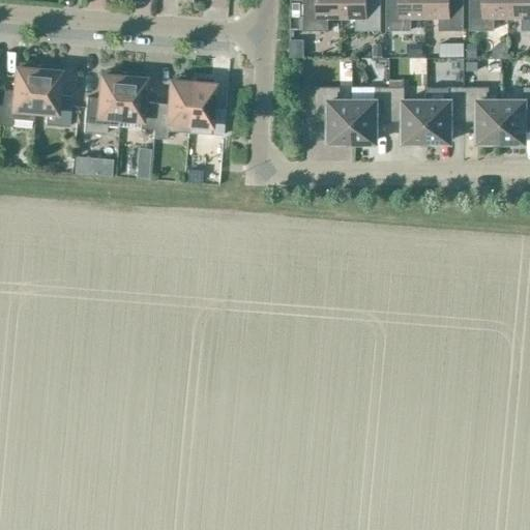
[(342,18),(341,0),(316,0),(317,1),(302,1),(302,31),(327,31),(327,18),(342,18)]
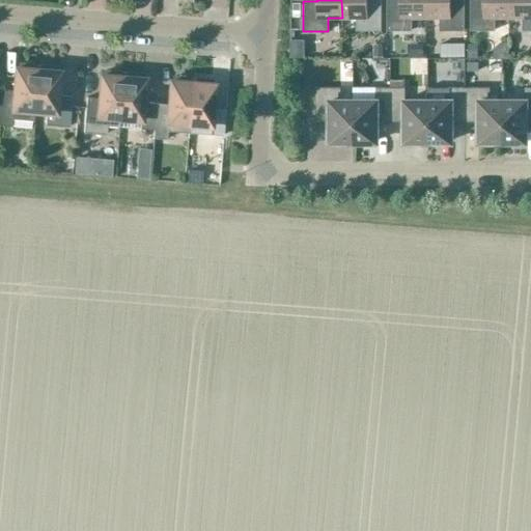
[(341,0),(342,18),(356,18),(356,31),(381,31),(381,1),(367,1),(366,0),(341,0)]
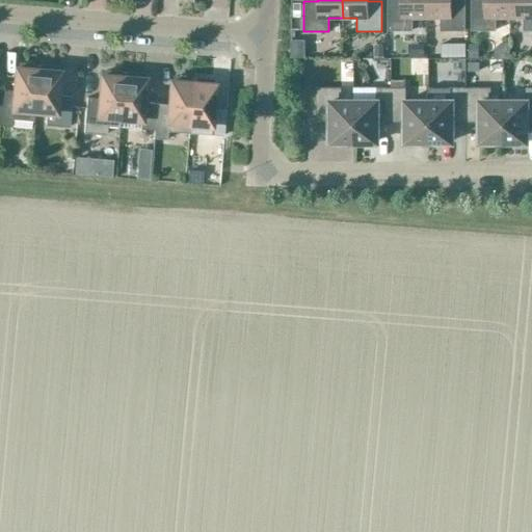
[(426,18),(425,0),(400,0),(401,1),(387,1),(387,31),(411,31),(411,18),(426,18)]
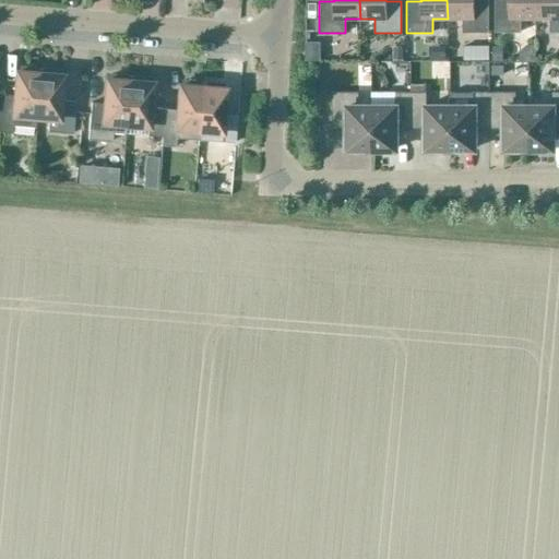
[(447,0),(448,19),(462,19),(462,33),(488,33),(488,1),(474,1),(473,0),(447,0)]
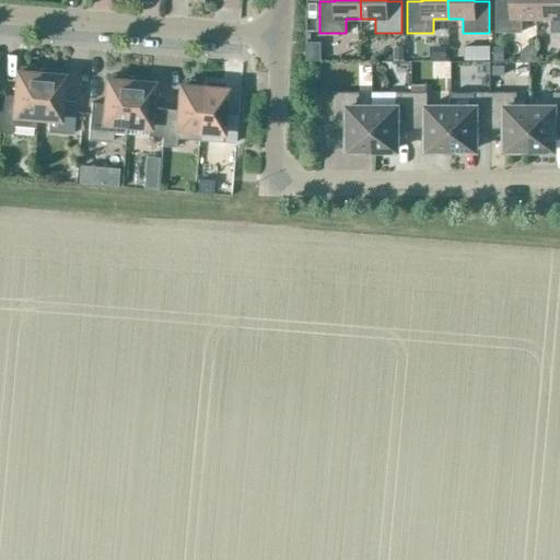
[(536,18),(535,0),(509,0),(510,1),(496,1),(496,33),(522,33),(522,18),(536,18)]
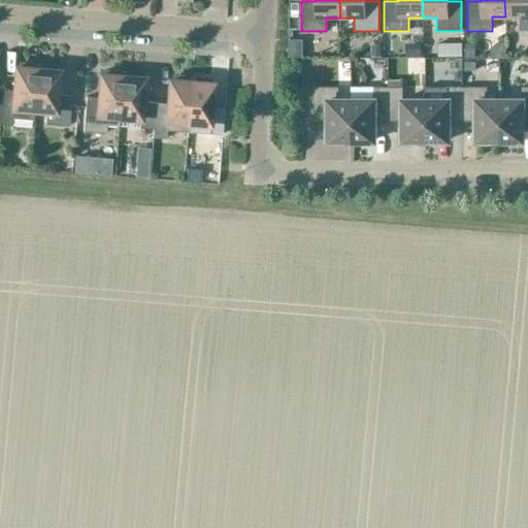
[(527,0),(504,0),(505,17),(519,17),(519,31),(527,30),(527,0)]
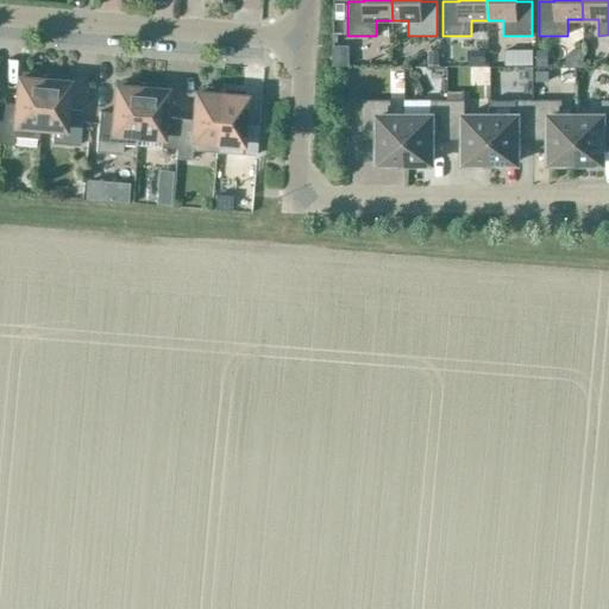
[(518,63),(518,46),(491,45),(490,62),(518,63)]
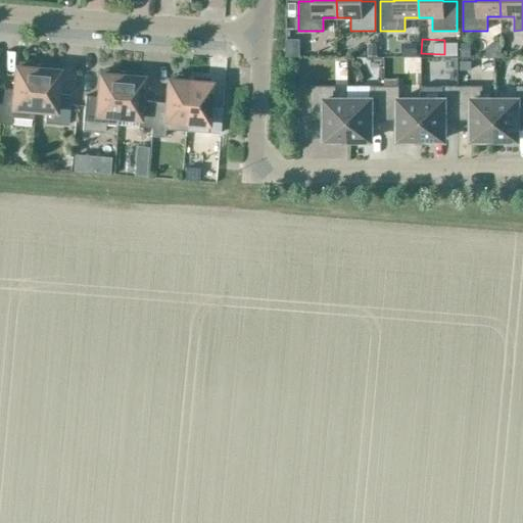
[(470,42),(469,59),(481,60),(482,42),(470,42)]
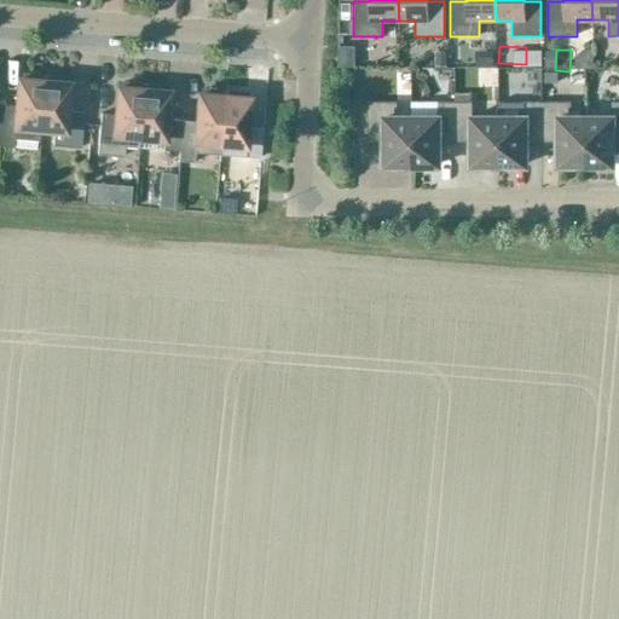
[(542,51),(527,51),(527,65),(542,65),(542,51)]
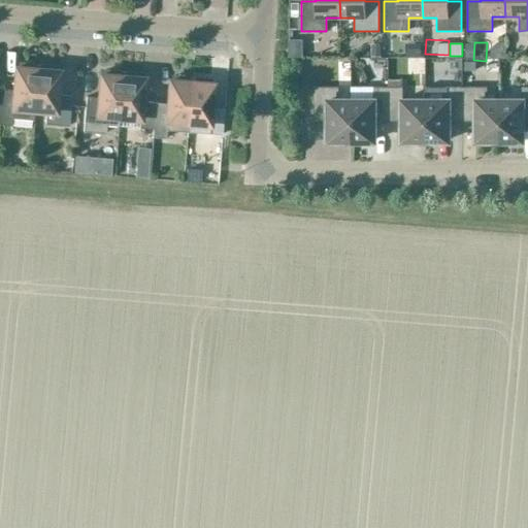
[(473,58),(473,44),(464,44),(464,58),(473,58)]
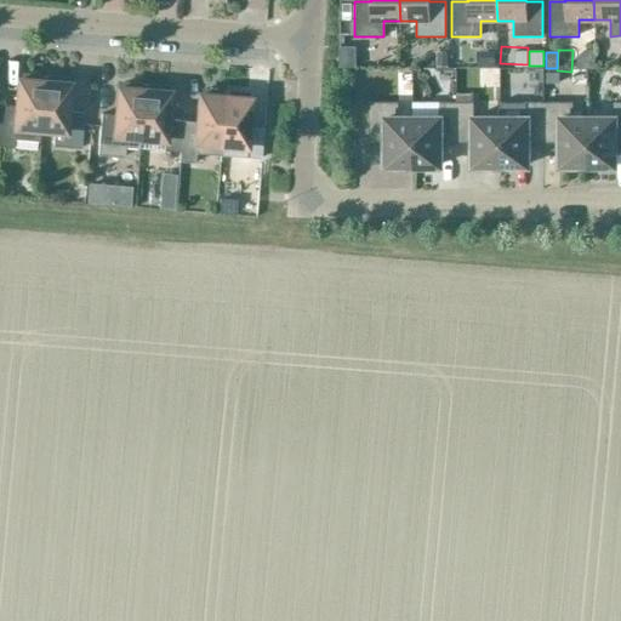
[(495,53),(477,53),(477,67),(495,67),(495,53)]
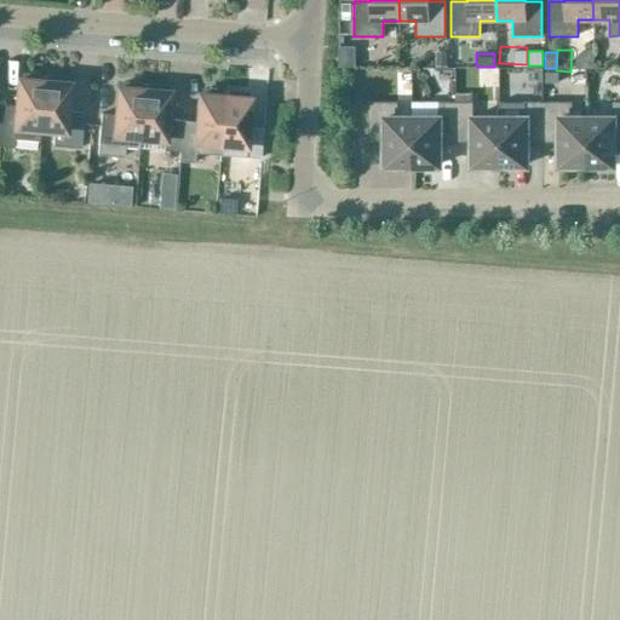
[(0,107),(0,112),(0,147),(13,148),(13,138),(39,141),(40,130),(44,78),(22,75),(22,80),(17,79),(15,108),(0,107)]
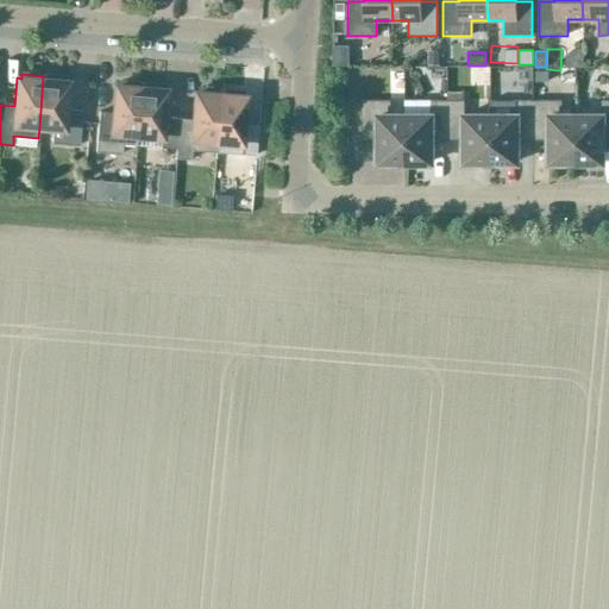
[(43,76),(39,127),(52,129),(51,144),(79,146),(82,111),(66,110),(68,82),(64,82),(64,77),(43,76)]
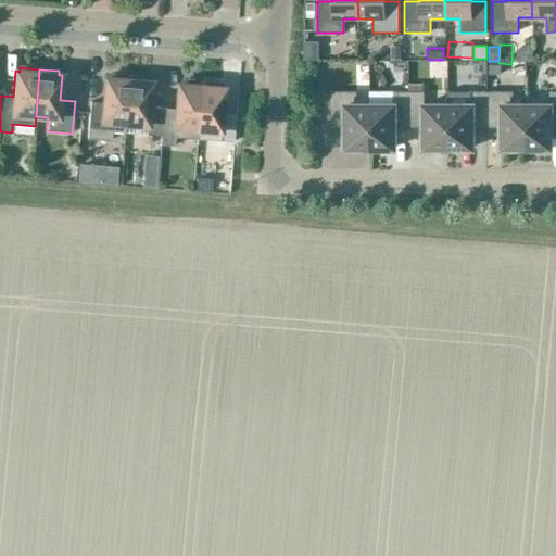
[(125,124),(128,77),(109,75),(109,79),(104,78),(102,104),(90,103),(87,138),(111,140),(112,131),(124,133),(125,124)]
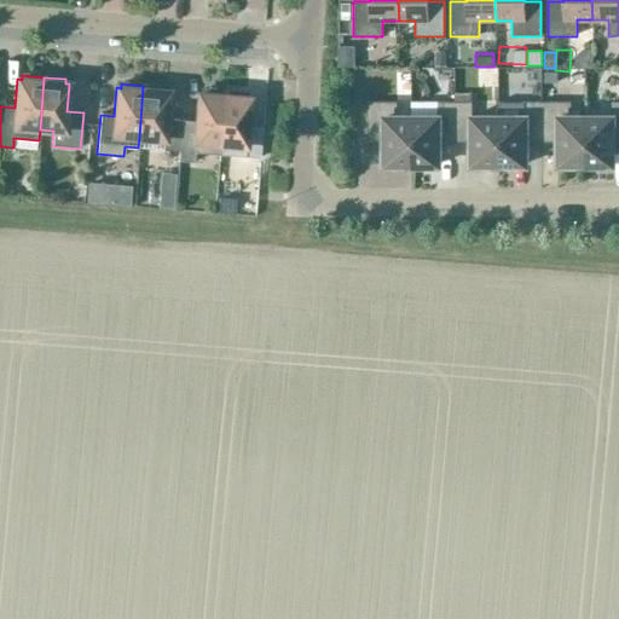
[(138,148),(138,149),(162,151),(178,152),(181,121),(167,120),(169,92),(165,92),(165,87),(143,86),(139,138),(138,148)]
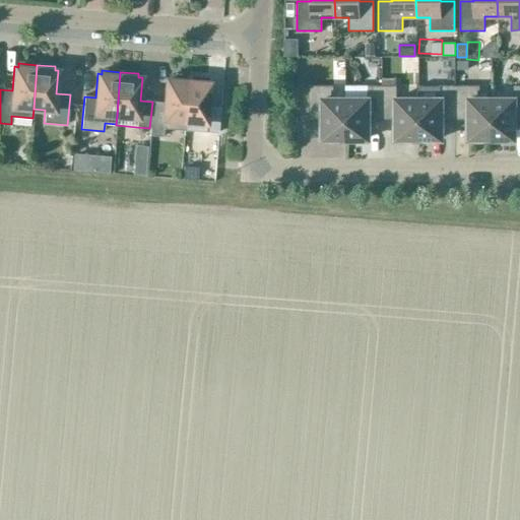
[(452,75),(443,75),(443,84),(452,84),(452,75)]
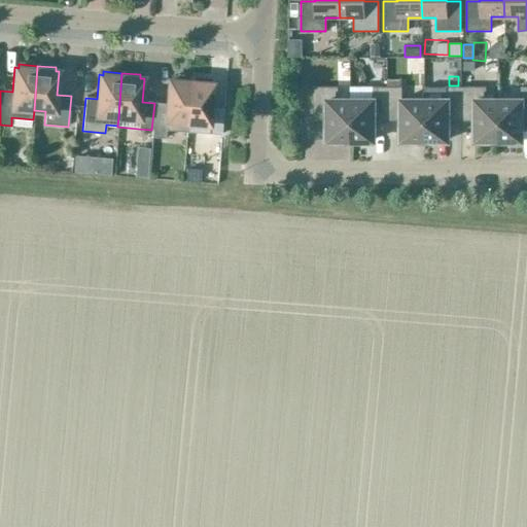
[(166,130),(186,132),(187,124),(190,78),(172,77),(172,80),(168,80),(167,104),(154,103),(151,130),(151,138),(165,139),(166,130)]
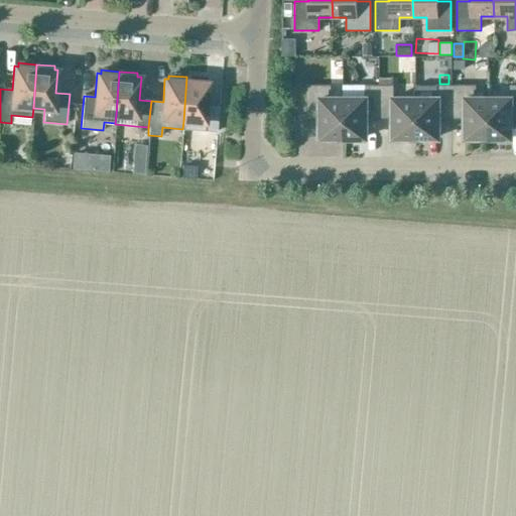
[(186,77),(183,121),(182,129),(203,130),(203,131),(216,132),(219,107),(207,106),(209,83),(205,82),(205,79),(186,77)]
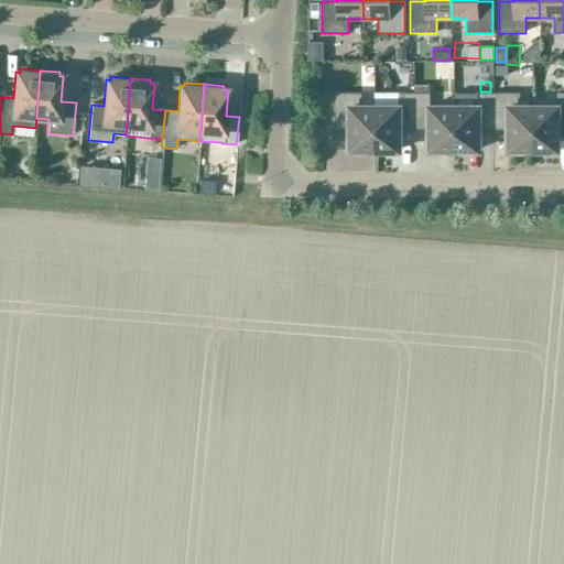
[(413,94),(414,123),(429,123),(429,151),(454,151),(453,107),(430,107),(430,94),(427,94),(427,85),(414,85),(413,94)]
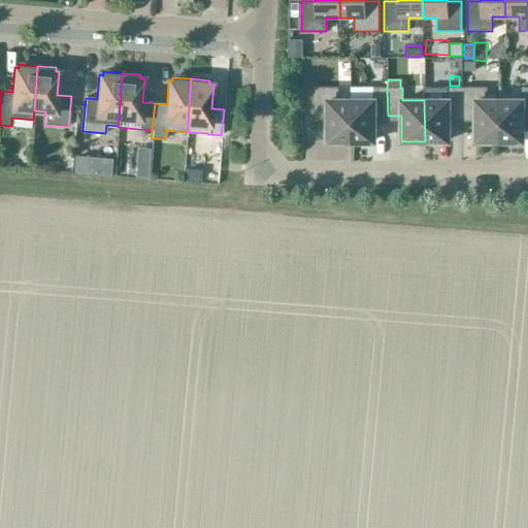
[(521,100),(499,100),(499,141),(522,141),(522,116),(527,114),(527,87),(521,88),(521,100)]
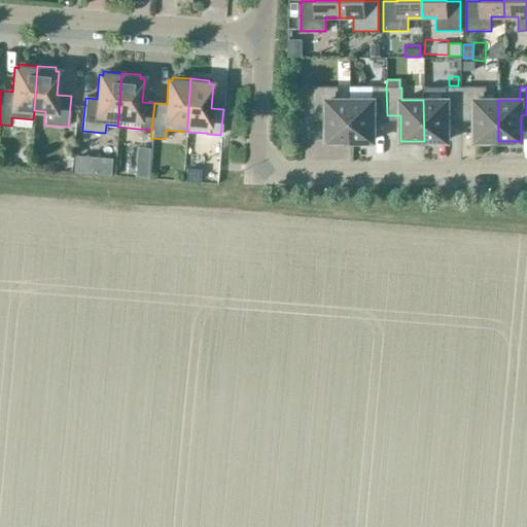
[(350,141),(349,100),(338,100),(338,88),(313,88),(313,115),(326,115),(326,141),(350,141)]
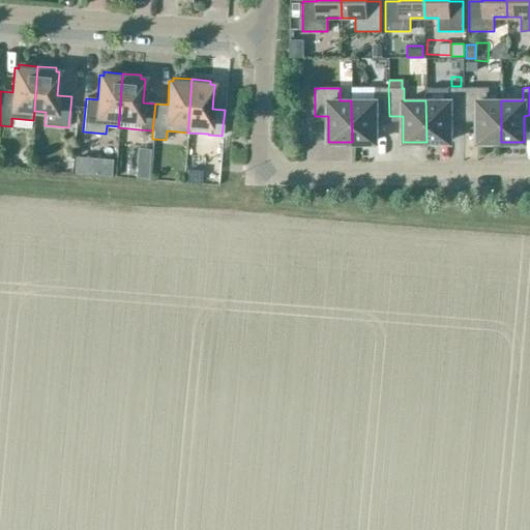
[(351,100),(352,142),(375,142),(375,116),(389,116),(388,88),(374,88),(374,100),(351,100)]
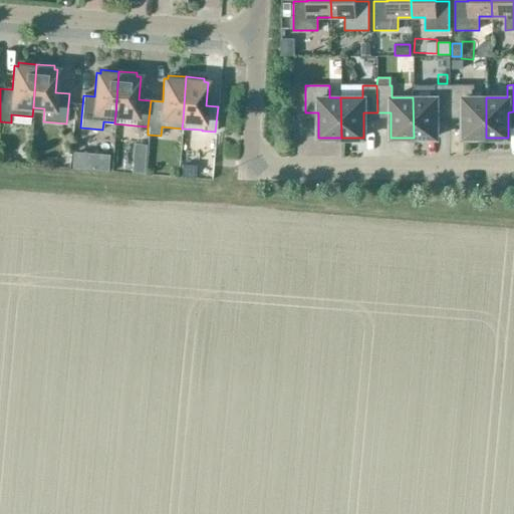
[(450,85),(413,85),(413,97),(414,138),(436,138),(436,112),(450,112),(450,85)]
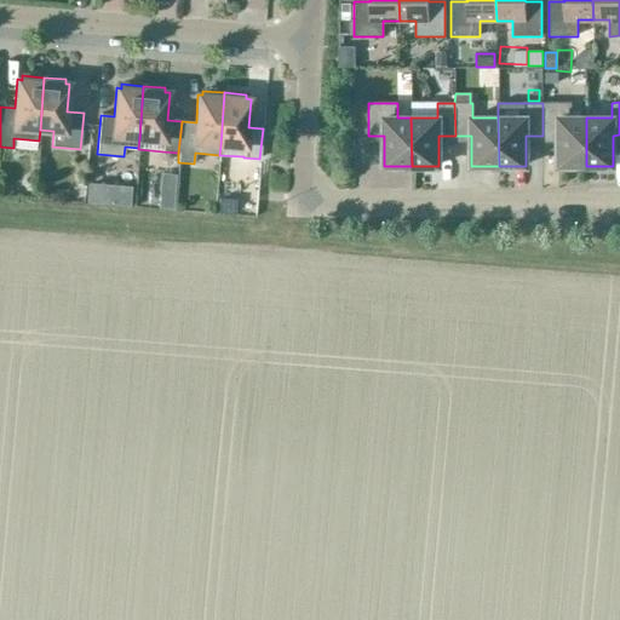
[(543,103),(543,136),(558,136),(558,166),(586,166),(586,118),(572,118),(572,103),(543,103)]
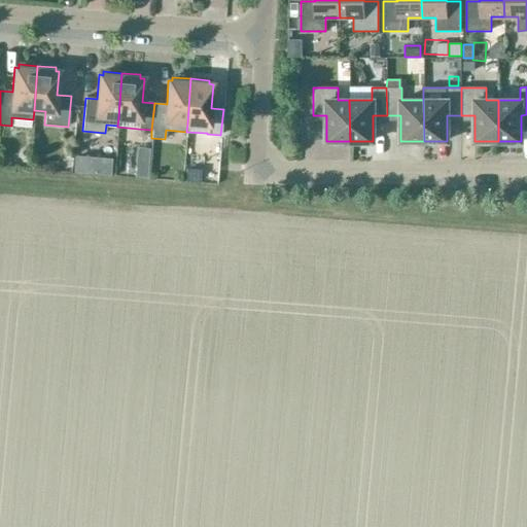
[(93,157),(92,174),(109,176),(111,160),(93,157)]
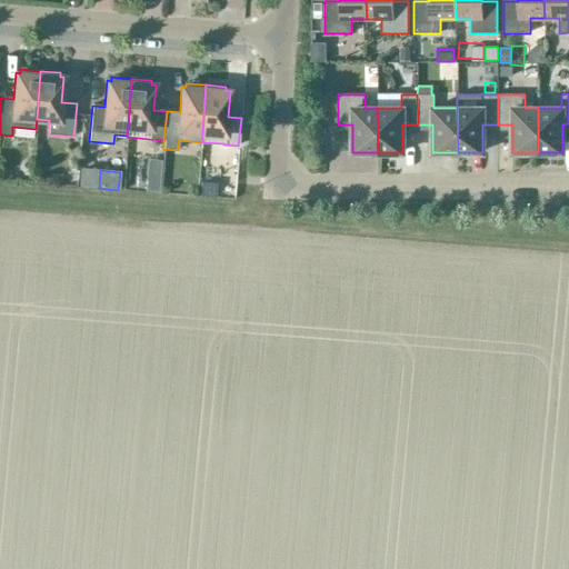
[(159,192),(161,175),(147,172),(145,190),(159,192)]
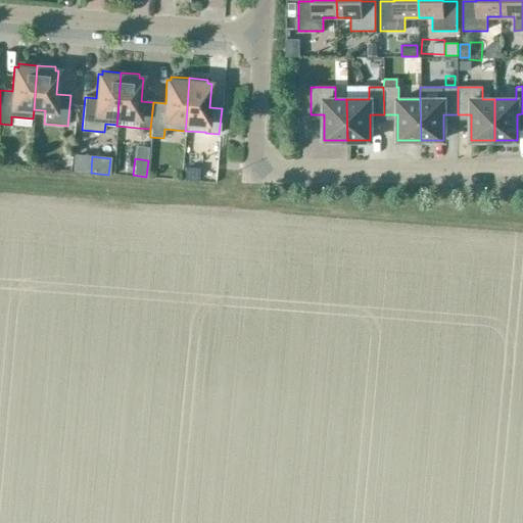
[(199,181),(199,171),(184,169),(184,179),(199,181)]
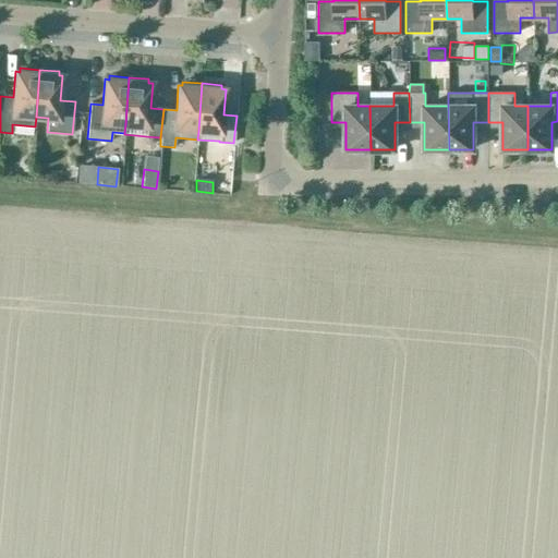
[(243,183),(242,202),(253,203),(254,183),(243,183)]
